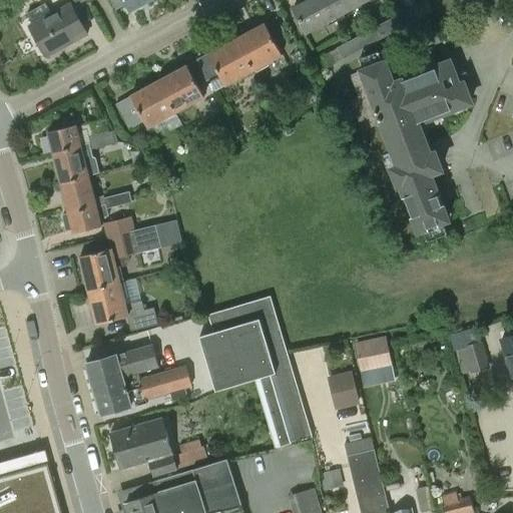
[(151,0),(109,0),(115,11),(126,5),(130,12),(151,0)]
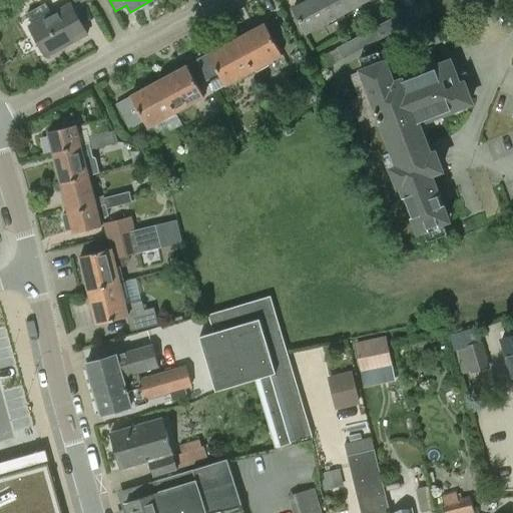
[(306,33),(367,0),(366,0),(308,0),(293,8),(306,33)]
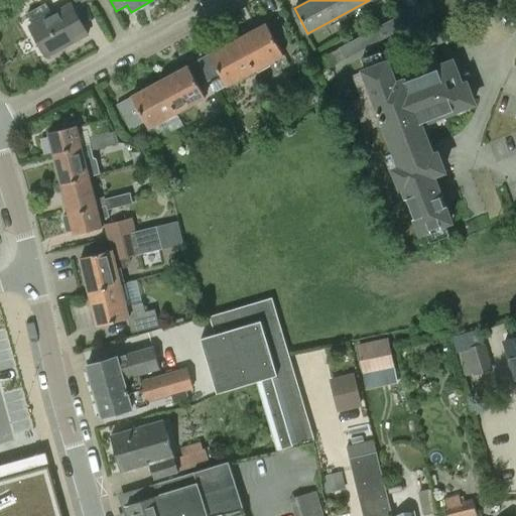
[(434,11),(428,0),(384,24),(390,34),(434,11)]
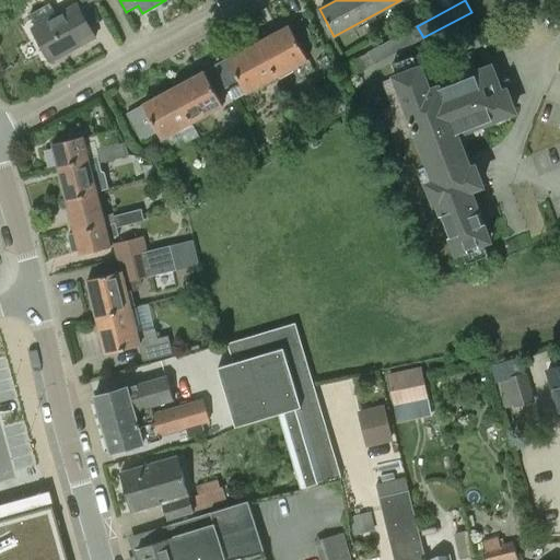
[(553,0),(528,0),(523,2),(529,13),(553,0)]
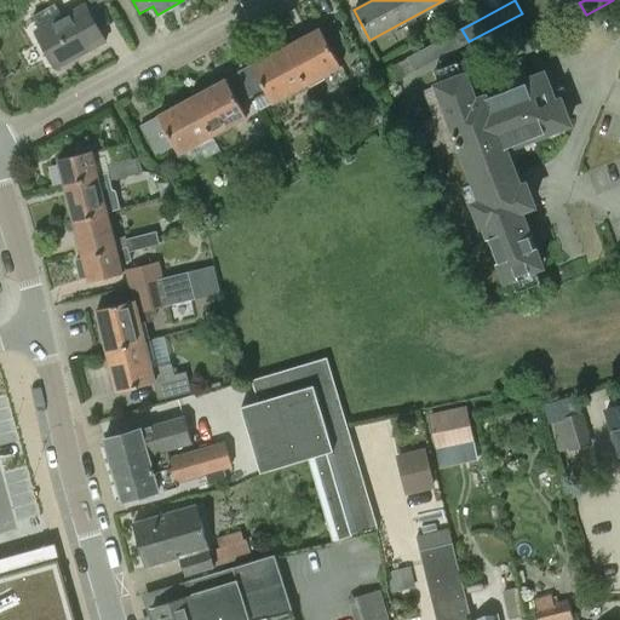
[(40,28),(35,29),(56,68),(105,41),(85,3),(61,16),(55,5),(34,16),(40,28)]
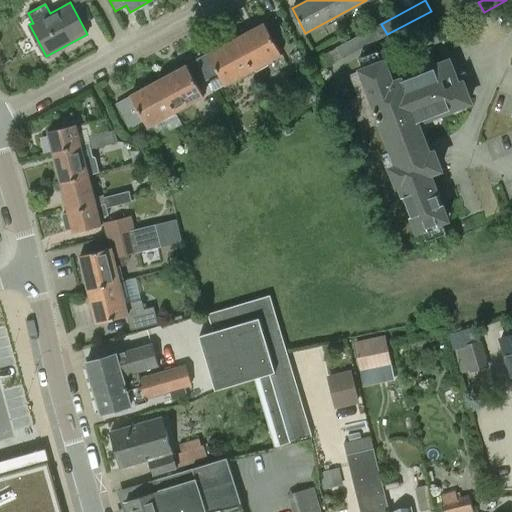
[(263,25),(235,40),(243,56),(251,71),(280,55),(273,43),(286,37),(276,18),(263,25)]
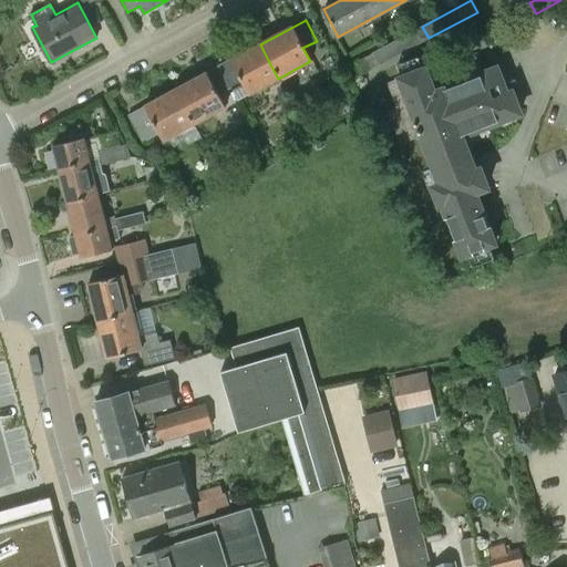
[(422,27),(373,53),(380,64),(429,38),(422,27)]
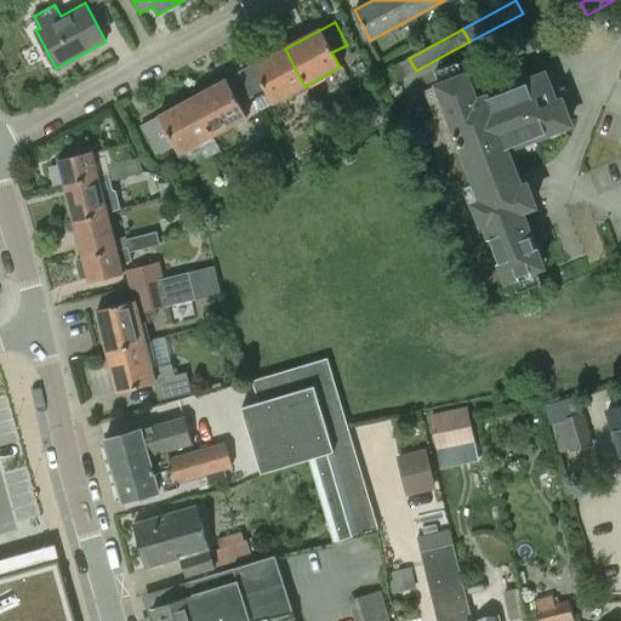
[(239,74),(251,97),(254,97),(260,110),(305,86),(295,68),(285,49),(239,74)]
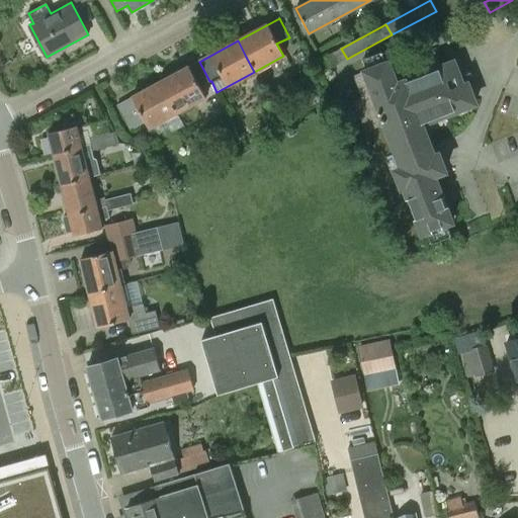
[(189,67),(161,83),(171,102),(177,114),(206,98),(199,87),(209,81),(199,62),(189,67)]
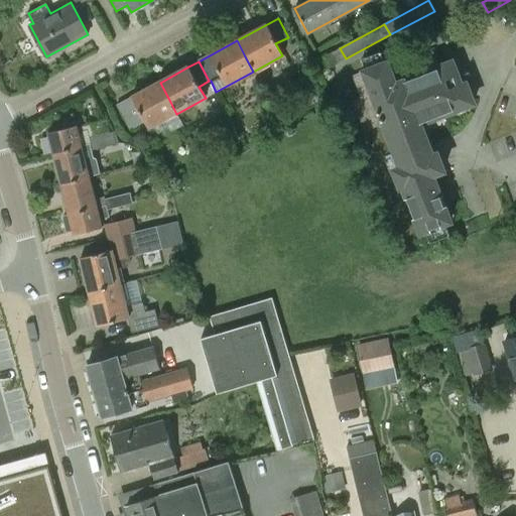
[(403,186),(420,232),(449,221),(432,174),(443,170),(436,153),(432,155),(420,124),(474,104),(466,84),(461,86),(450,61),(395,83),(387,63),(353,77),(361,98),(354,101),(366,131),(383,124),(399,166),(393,169),(400,187),(403,186)]
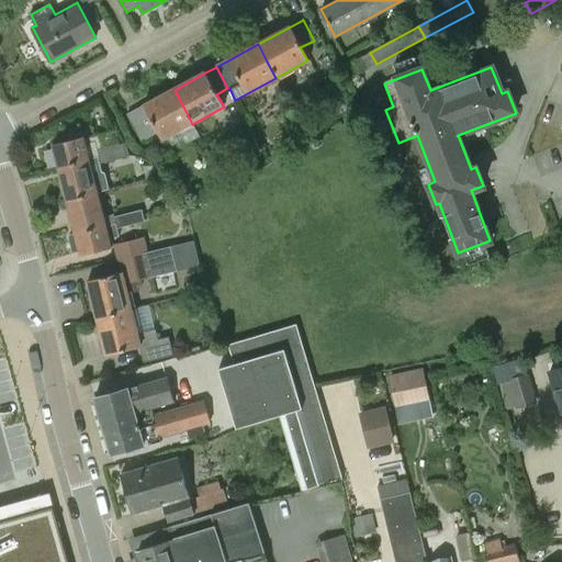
[(158,132),(163,139),(192,124),(186,111),(175,90),(127,115),(142,141),(158,132)]
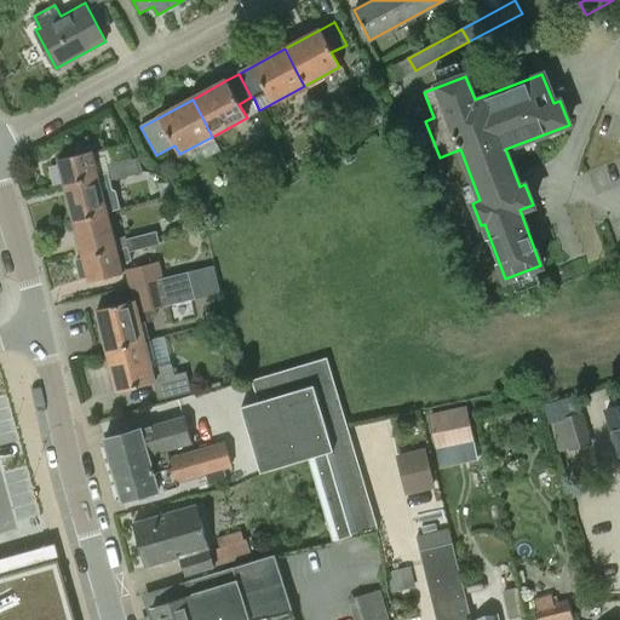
[(57,160),(64,187),(110,174),(110,178),(126,174),(125,168),(128,167),(126,161),(108,165),(105,156),(93,159),(91,151),(57,160)]
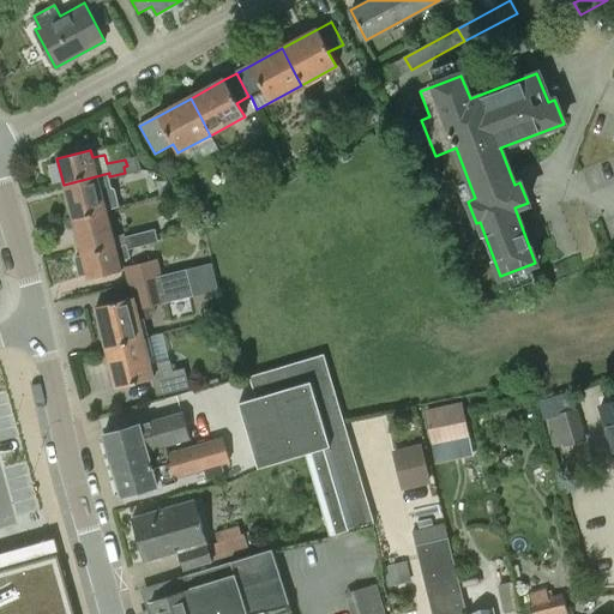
[(138,156),(125,160),(127,166),(124,167),(125,173),(140,169),(138,156)]
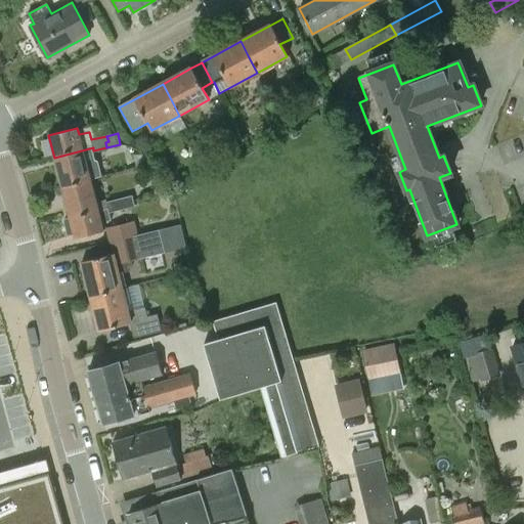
[(93,150),(93,147),(54,158),(61,186),(90,179),(90,178),(101,175),(97,161),(96,160),(93,150)]
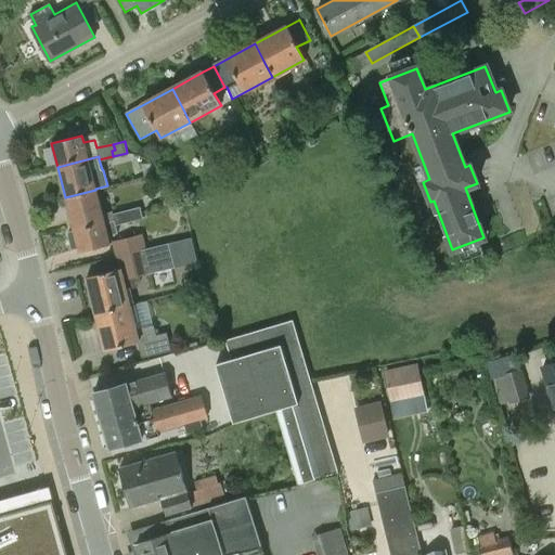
[(74,231),(114,221),(113,214),(112,211),(101,214),(95,190),(65,197),(74,231)]
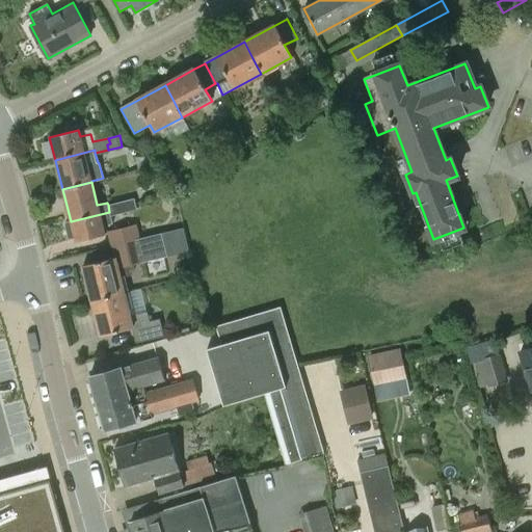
[(123,209),(123,213),(136,209),(134,198),(124,201),(125,207),(122,207),(123,209)]
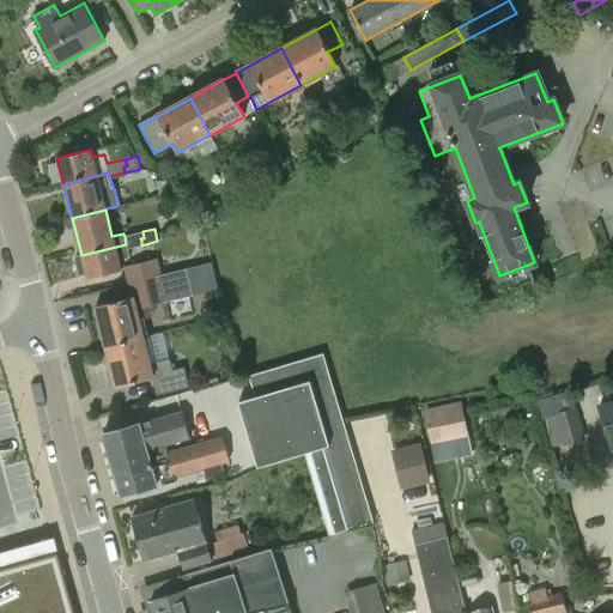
[(144,238),(143,231),(125,236),(126,244),(82,255),(74,258),(80,277),(86,275),(87,279),(121,271),(119,260),(129,258),(127,248),(141,246),(141,241),(140,238),(144,238)]
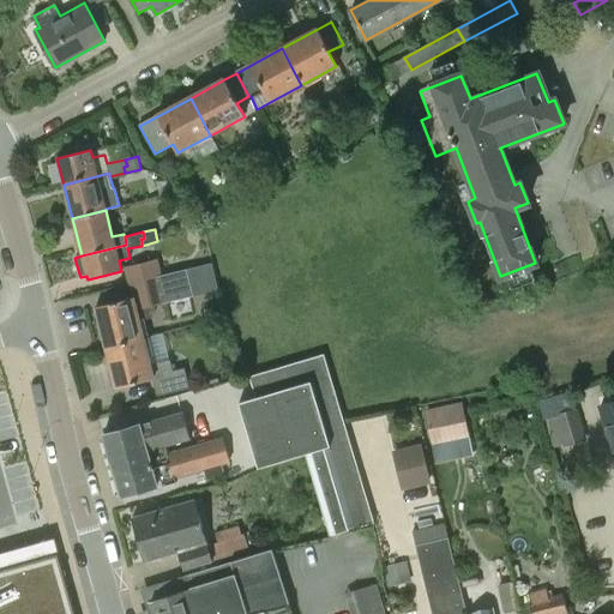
[(125,268),(128,286),(162,277),(157,259),(125,268)]
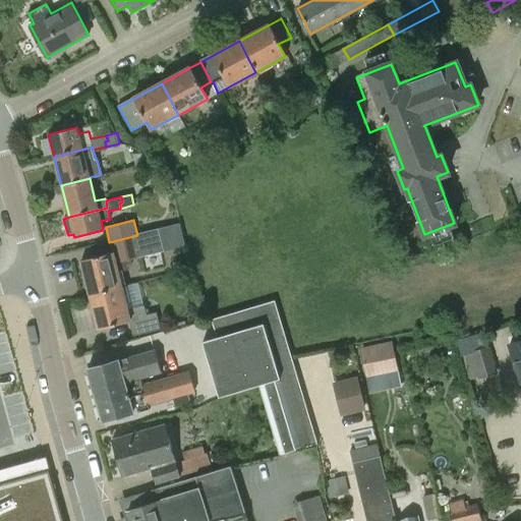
[(81,262),(90,296),(121,288),(115,263),(164,251),(159,230),(137,235),(109,242),(112,253),(81,262)]
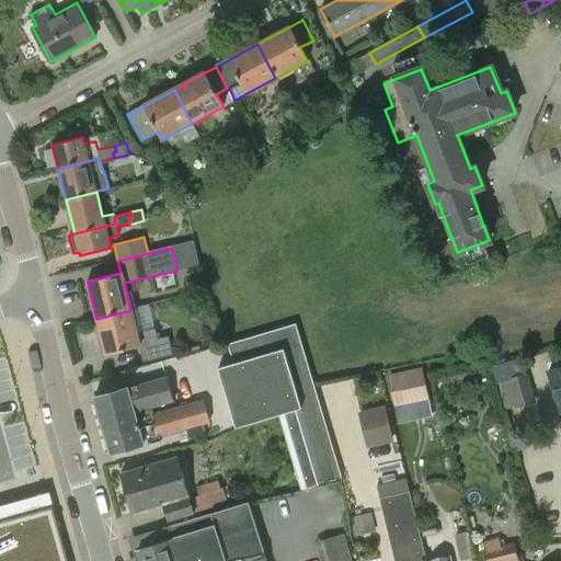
[(137,334),(130,310),(96,319),(105,355),(140,346),(144,362),(173,354),(169,338),(158,340),(156,330),(137,334)]
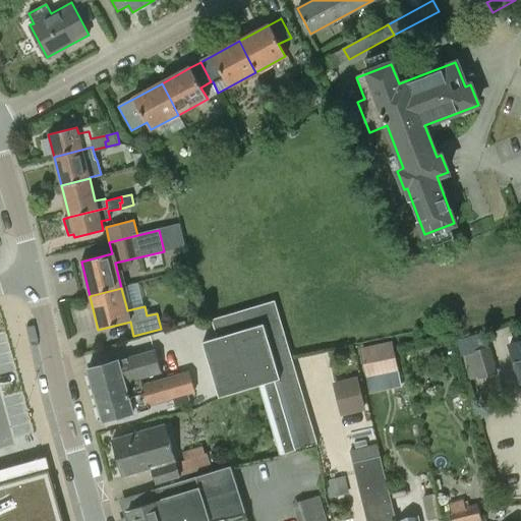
[(280,454),(316,443),(290,355),(274,300),(213,319),(218,338),(204,342),(220,396),(259,385),(280,454)]
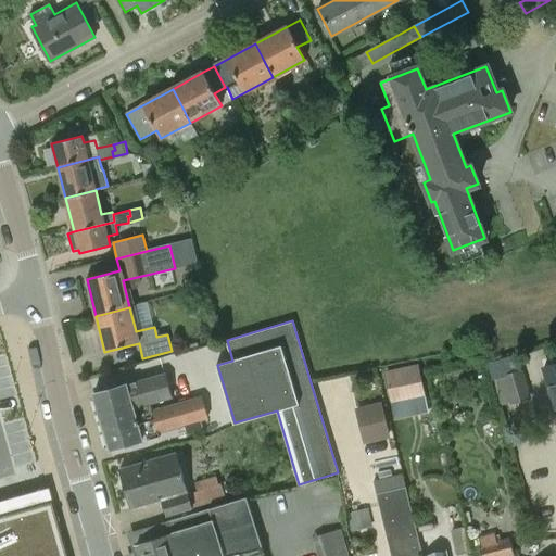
[(502,379),(509,405),(531,399),(522,369),(521,369),(516,354),(487,363),(492,381),(502,379)]
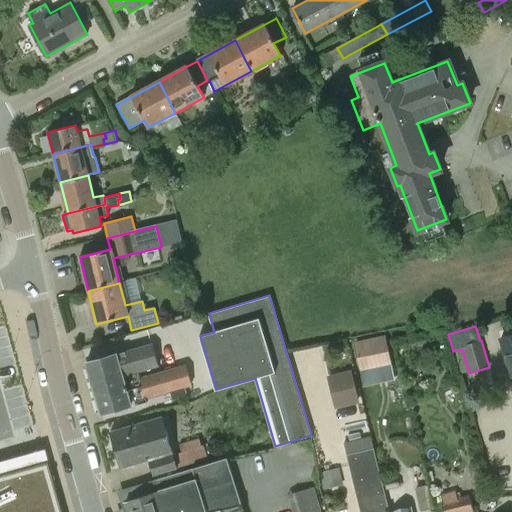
[(511,335),(501,338),(511,374),(511,335)]
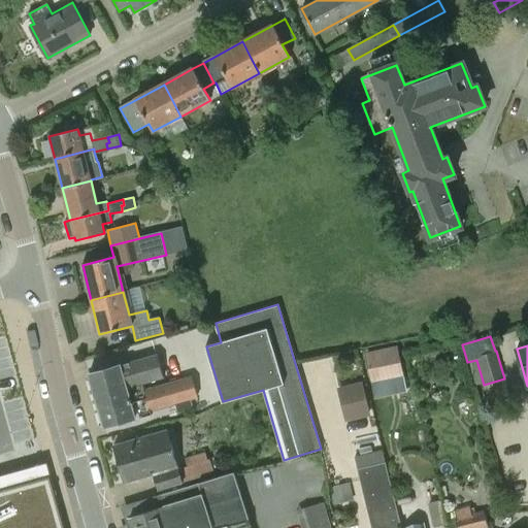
[(365,353),(371,382),(403,374),(397,347),(365,353)]
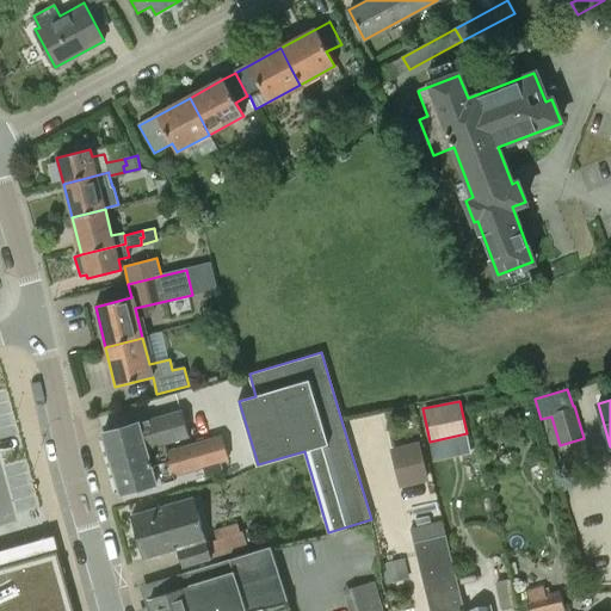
[(104,436),(111,461),(144,451),(161,446),(165,445),(190,438),(181,409),(137,423),(137,426),(104,436)]
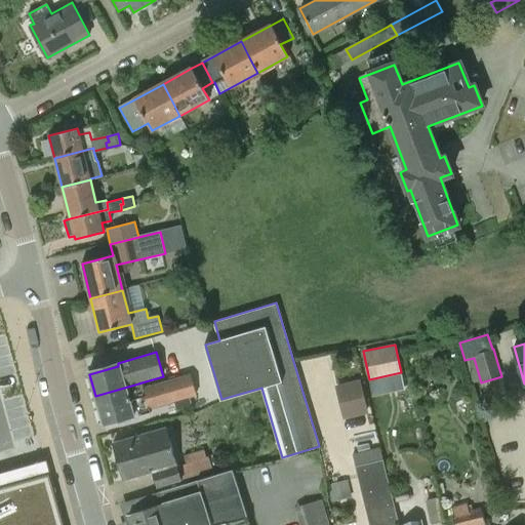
[(124,388),(95,396),(104,426),(151,412),(150,409),(174,402),(176,410),(192,406),(190,398),(196,396),(190,374),(144,388),(142,382),(138,384),(124,388)]
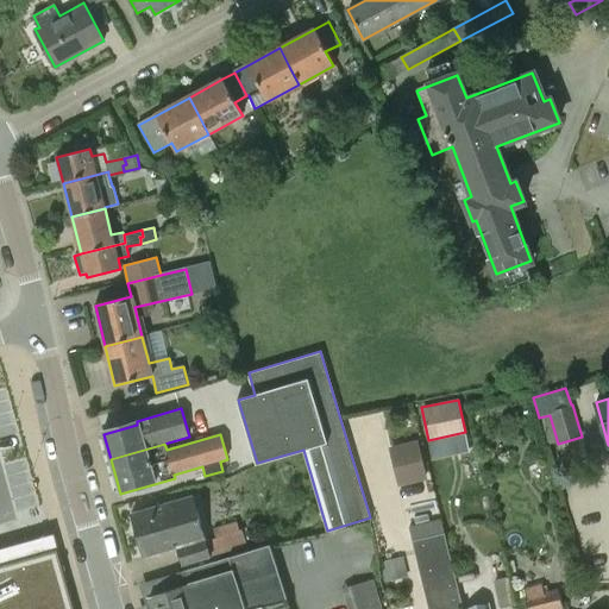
[(390,449),(395,466),(421,460),(418,441),(390,449)]
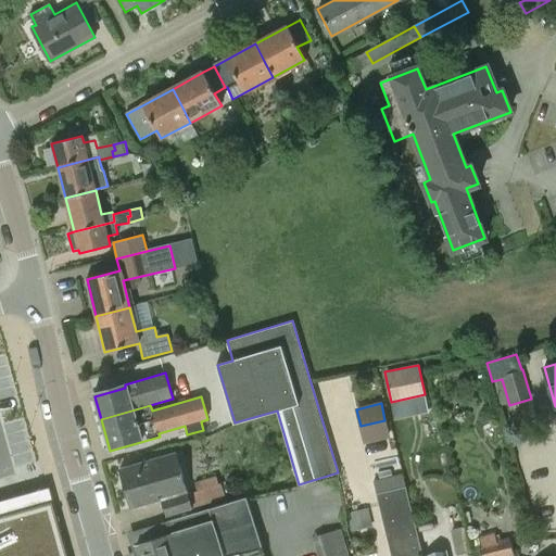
[(222,484),(188,494),(176,453),(121,469),(131,509),(162,501),(166,517),(226,500),(222,484)]
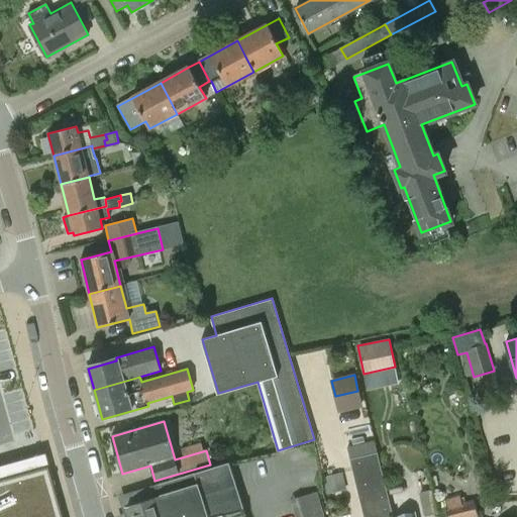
[(364,516),(385,516),(392,515),(377,453),(350,459),(364,516)]
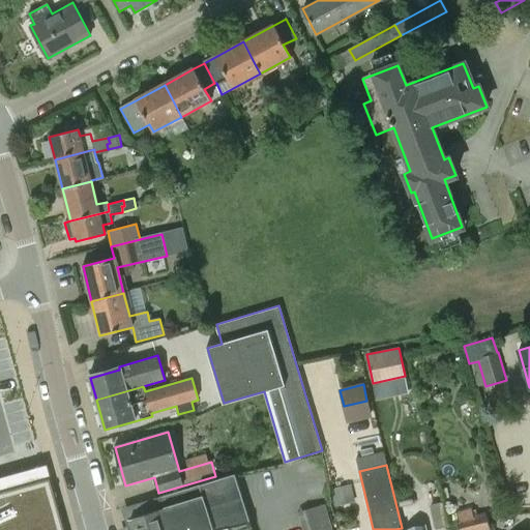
[(163,497),(162,498),(127,508),(133,525),(127,527),(128,529),(224,529),(251,523),(236,475),(229,477),(163,497)]
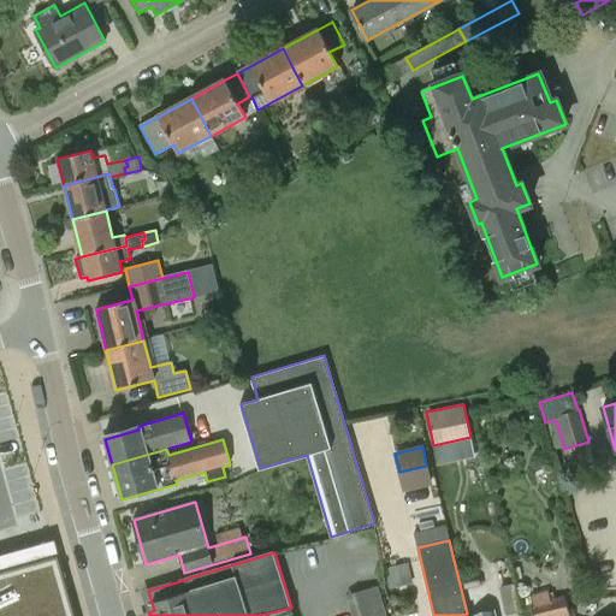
[(0,615),(71,615),(54,558),(54,556),(53,557),(53,556),(47,558),(47,560),(36,562),(36,561),(0,570),(0,615)]
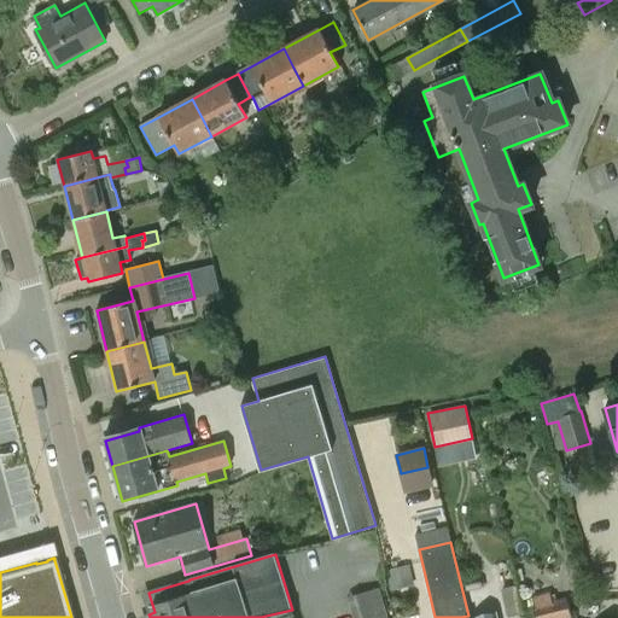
[(386,617),(379,588),(355,594),(362,617),(386,617)]
